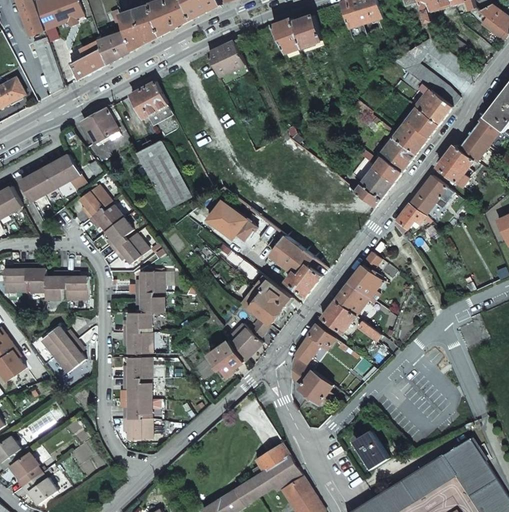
[(44,31),(37,11),(33,0),(17,0),(30,36),(44,31)]
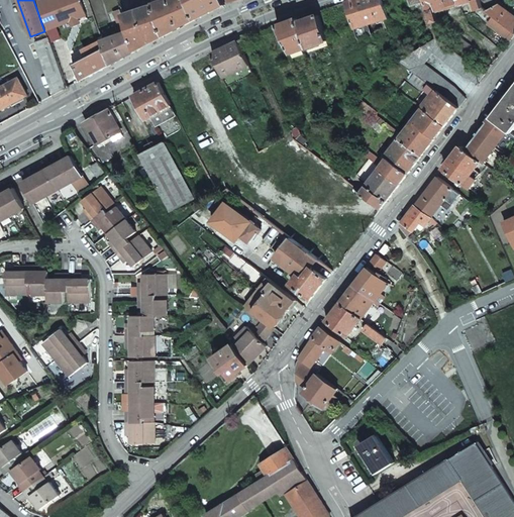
[(84,18),(78,0),(40,0),(39,1),(42,9),(37,11),(44,31),(84,18)]
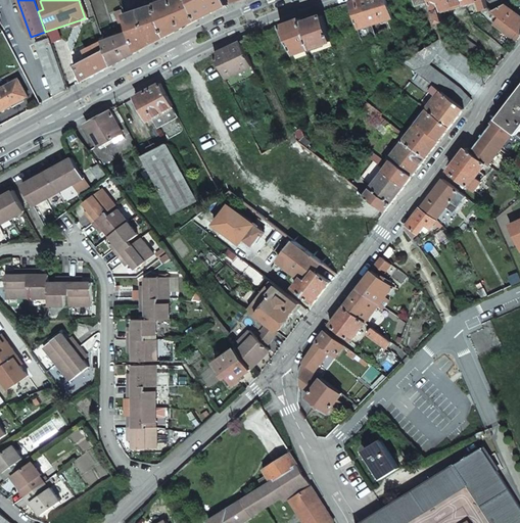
[(80,0),(85,14),(91,12),(87,0),(80,0)]
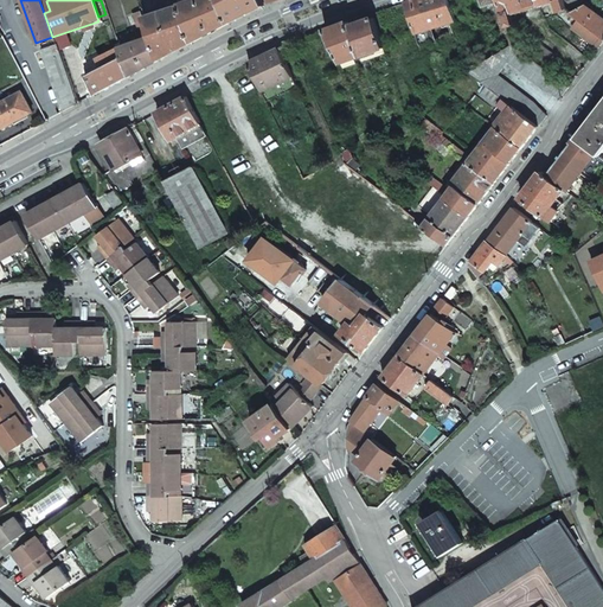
[(218,0),(185,0),(178,5),(181,17),(190,42),(198,37),(226,23),(218,0)]
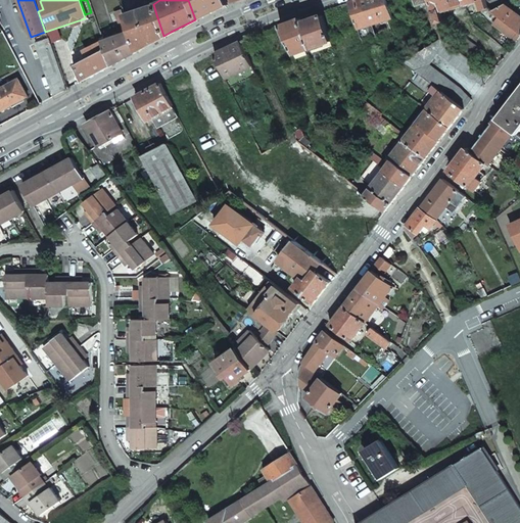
[(188,0),(195,19),(199,17),(224,4),(222,0),(188,0)]
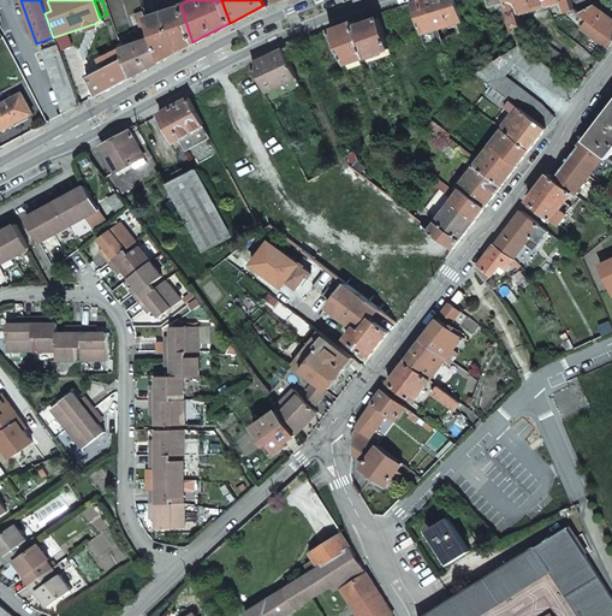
[(434,28),(459,21),(452,0),(413,0),(409,1),(417,33),(434,28)]
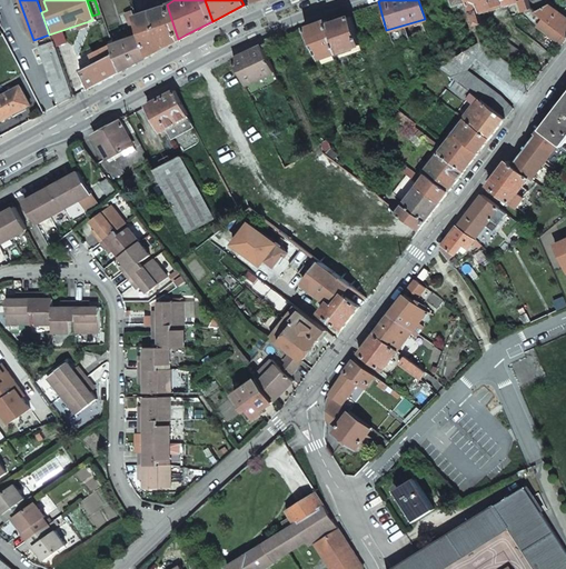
[(476,10),(503,3),(502,0),(466,0),(467,1),(474,23),(479,22),(476,10)]
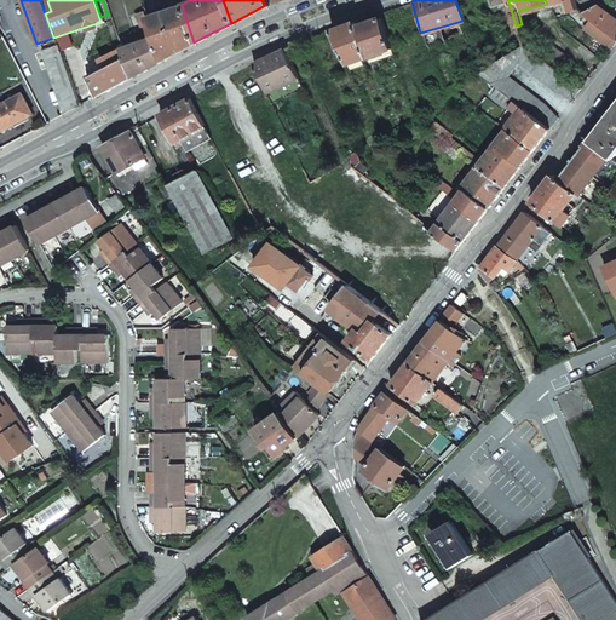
[(546,0),(547,4),(559,0),(565,0),(569,11),(566,11),(568,13),(576,24),(583,18),(577,13),(575,12),(574,4),(571,0),(546,0)]
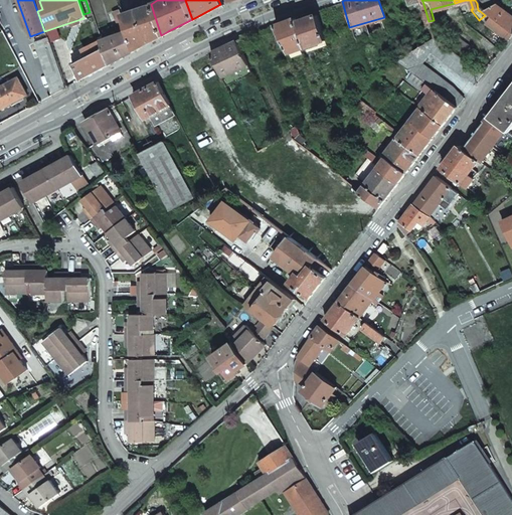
[(478,10),(480,11),(492,5),(490,0),(485,0),(477,3),(478,10)]
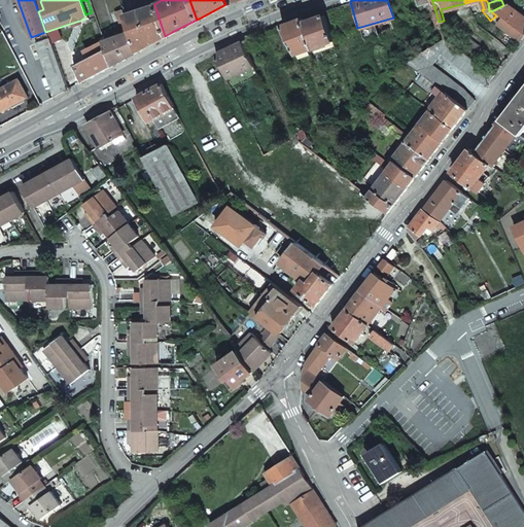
[(432,1),(428,2),(430,7),(428,8),(433,26),(434,27),(440,26),(439,22),(432,1)]
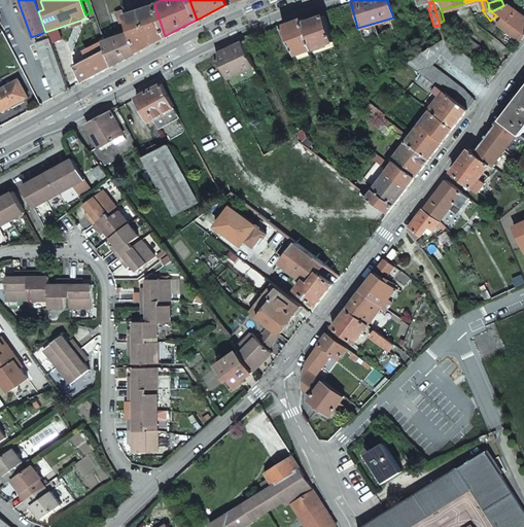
[(165,36),(158,14),(154,4),(123,14),(125,22),(126,26),(129,31),(136,51),(158,40),(165,36)]
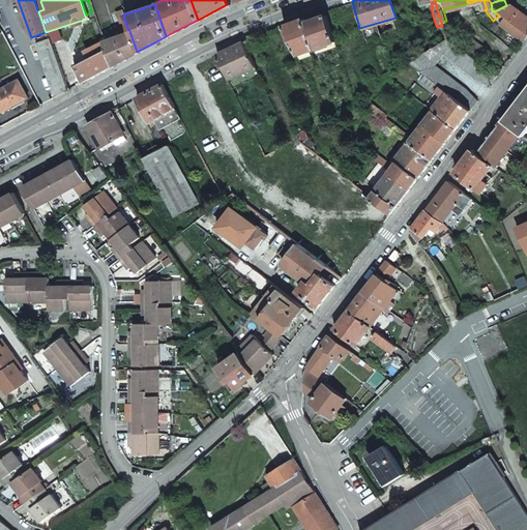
[(494,11),(499,16),(504,19),(526,34),(526,32),(526,18),(507,4),(506,5),(494,11)]
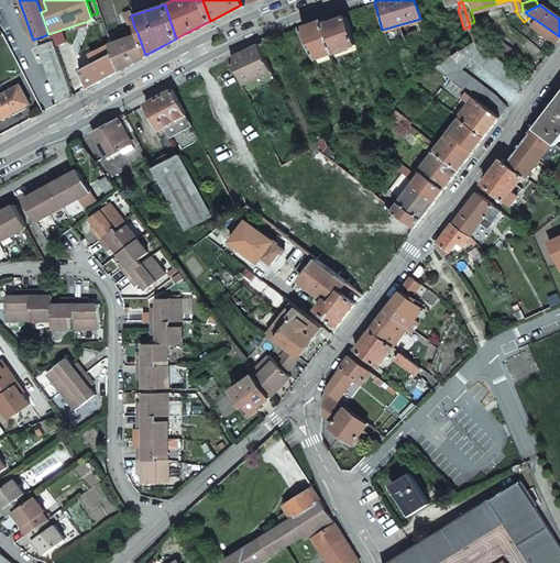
[(131,15),(129,10),(122,12),(127,25),(133,23),(131,15)]
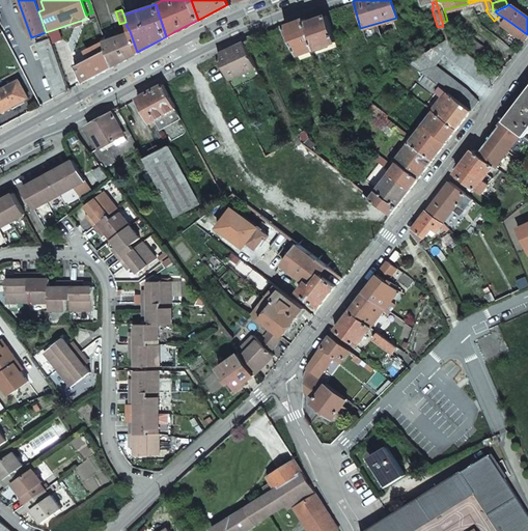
[(307,51),(334,42),(324,11),(281,26),(282,27),(296,55),(307,51)]
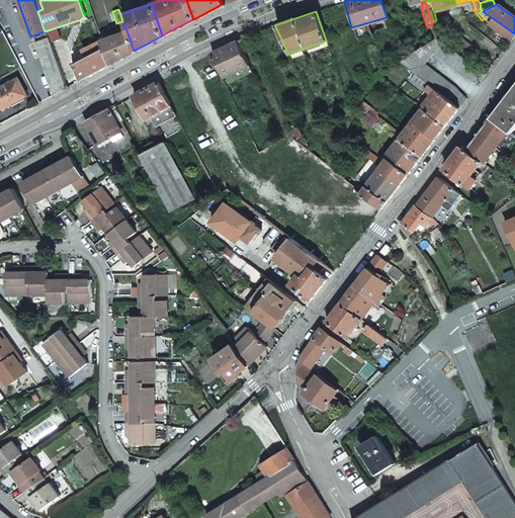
[(514,33),(493,18),(485,23),(508,41),(514,33)]
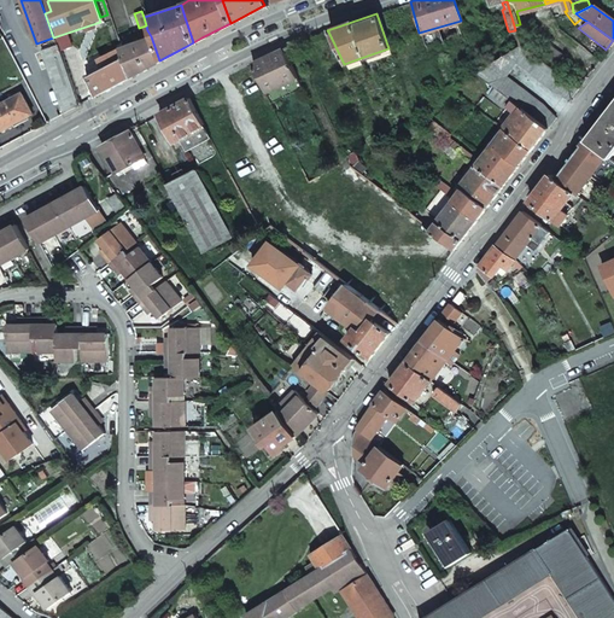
[(436,28),(419,33),(421,38),(422,45),(439,40),(436,28)]
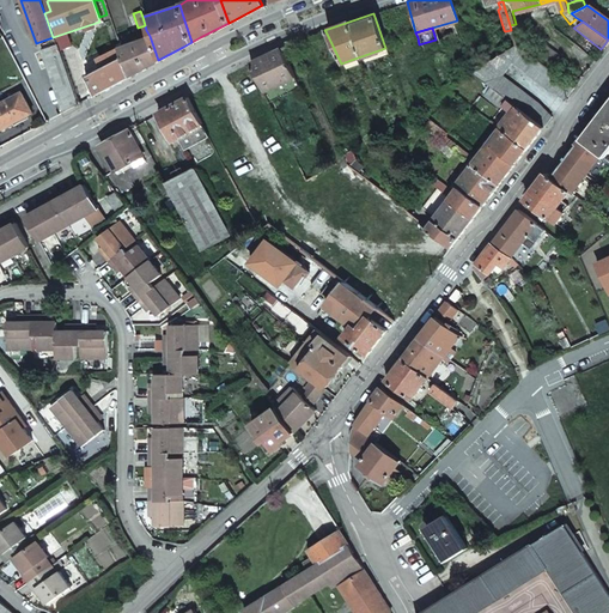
[(158,60),(150,36),(119,48),(128,77),(151,64),(158,60)]
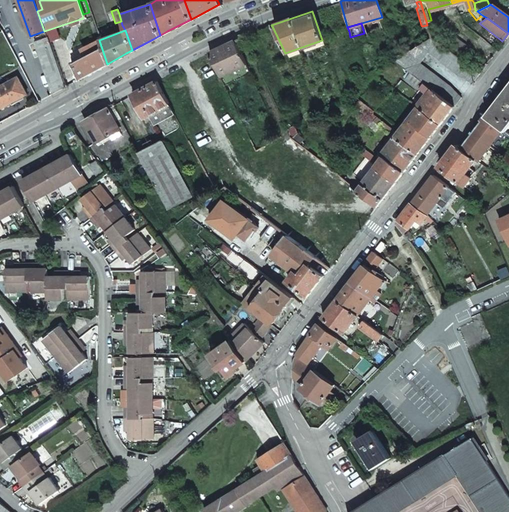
[(408,73),(452,107),(455,102),(459,97),(448,86),(417,63),(427,51),(457,75),(470,82),(477,73),(456,56),(445,48),(430,36),(393,59),(392,60),(393,61),(408,73)]
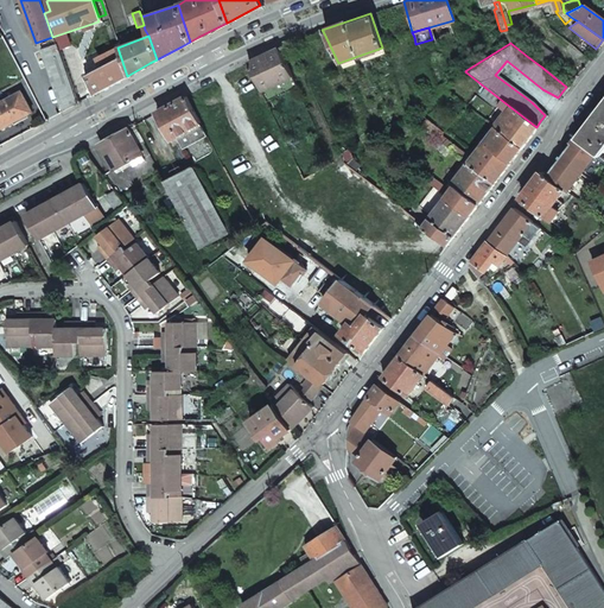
[(61,112),(76,103),(55,44),(39,50),(61,112)]
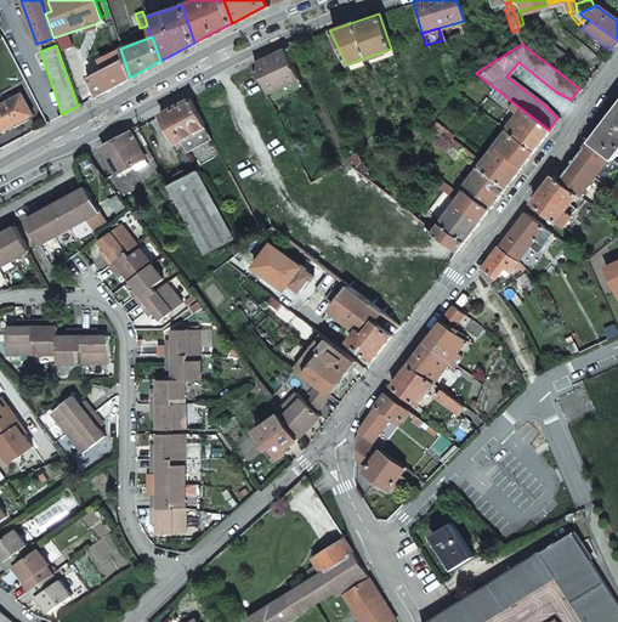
[(540,58),(554,68),(565,55),(551,45),(540,58)]
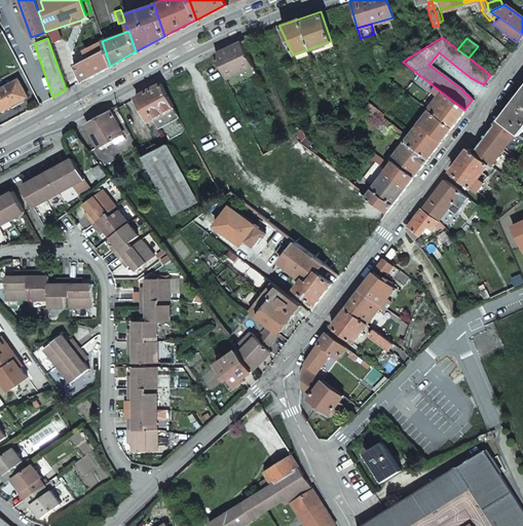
[(110,66),(102,41),(89,47),(94,55),(72,67),(77,83),(100,71),(110,66)]
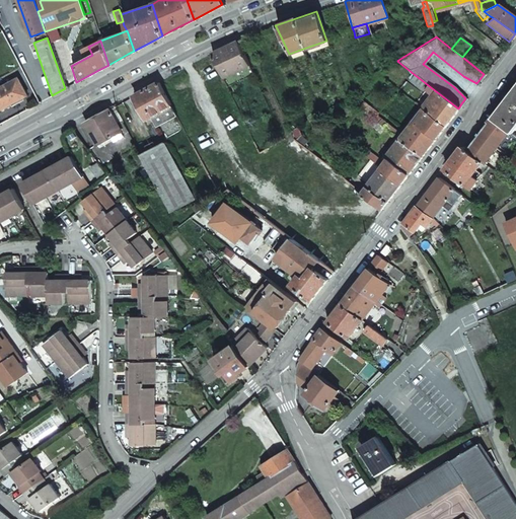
[(221,78),(247,66),(236,42),(210,53),(221,78)]
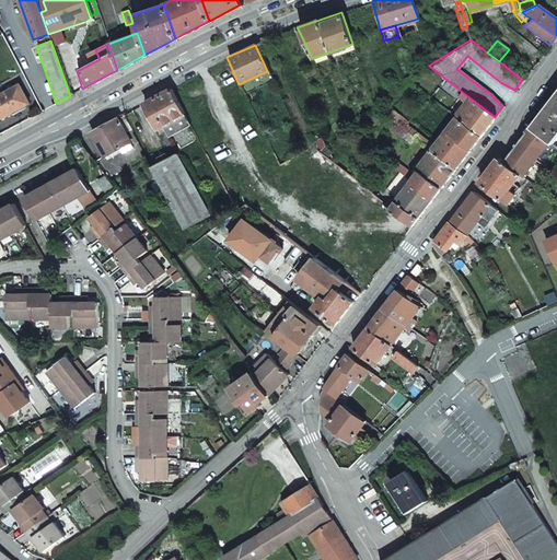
[(314,62),(326,58),(324,54),(312,58),(314,62)]
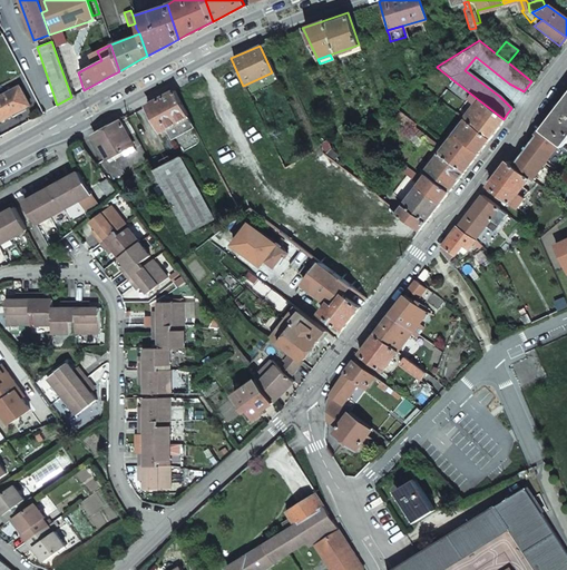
[(414,85),(412,80),(406,82),(408,89),(414,85)]
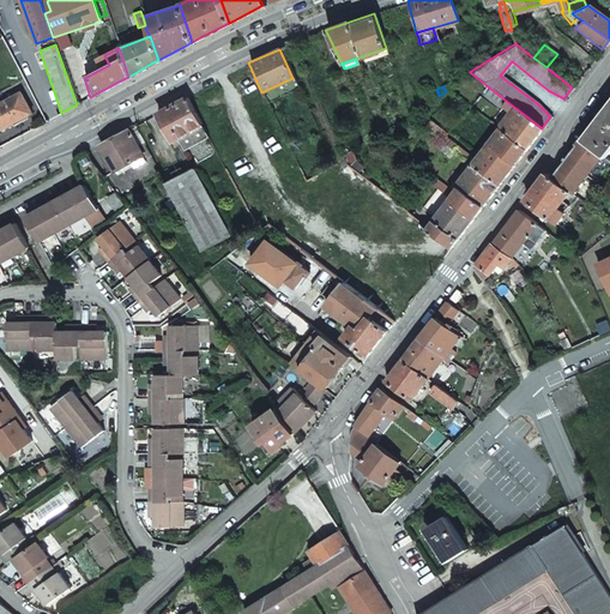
[(499,130),(525,149),(542,128),(489,88),(484,94),(509,114),(499,130)]
